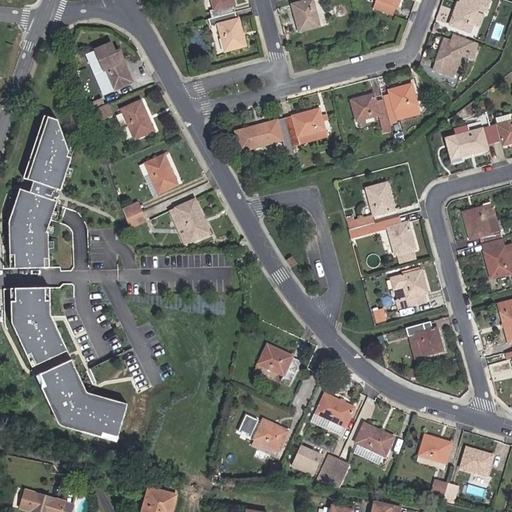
[(210,11),(211,18),(234,11),(232,4),(233,3),(232,0),(211,0),(214,10),(210,11)]
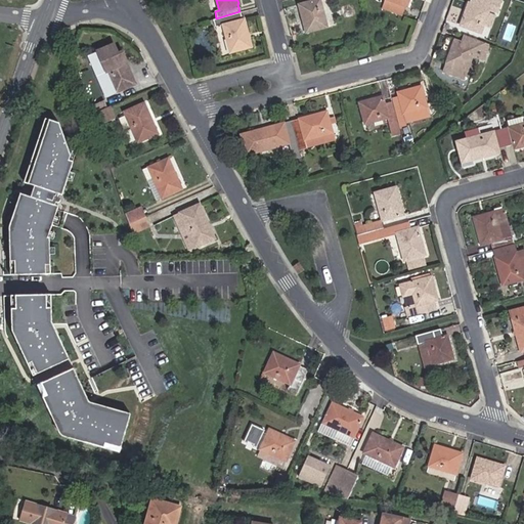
[(312,0),(312,1),(299,5),(306,33),(326,27),(319,0),(312,0)]
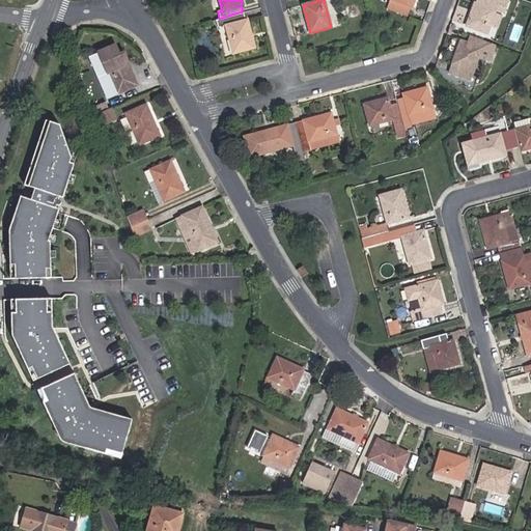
[(414,0),(391,0),(388,9),(408,17),(414,0)]
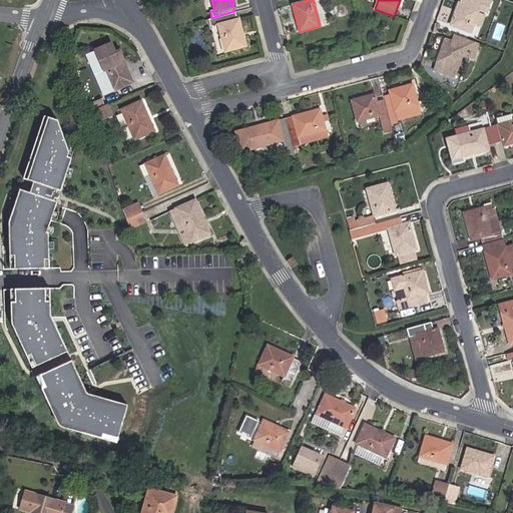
[(460,0),(451,25),(470,32),(473,25),(477,13),(478,10),(487,13),(492,1),(490,0),(460,0)]
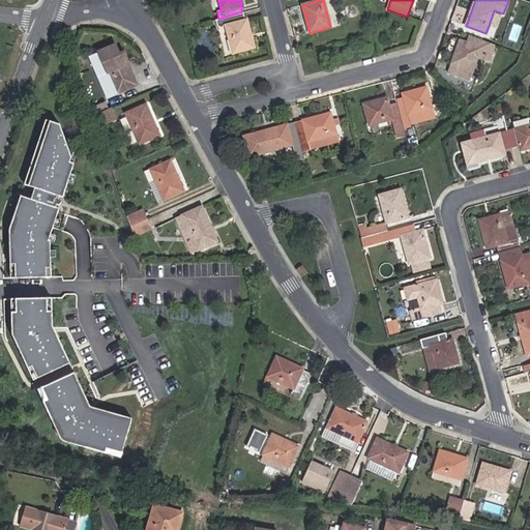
[(246,20),(244,20),(242,11),(218,19),(215,19),(217,27),(226,25),(233,52),(254,47),(246,20)]
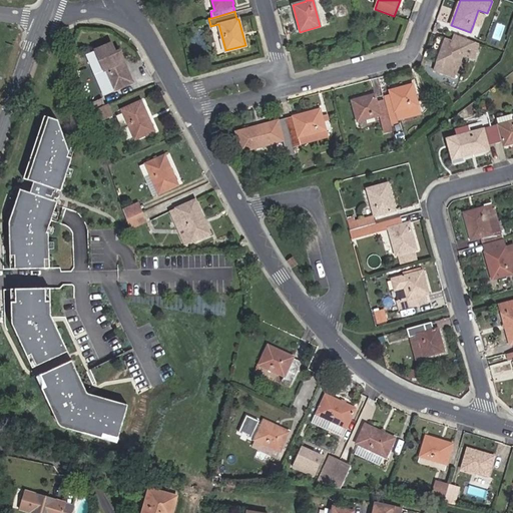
[(480,27),(484,16),(477,13),(473,25),(480,27)]
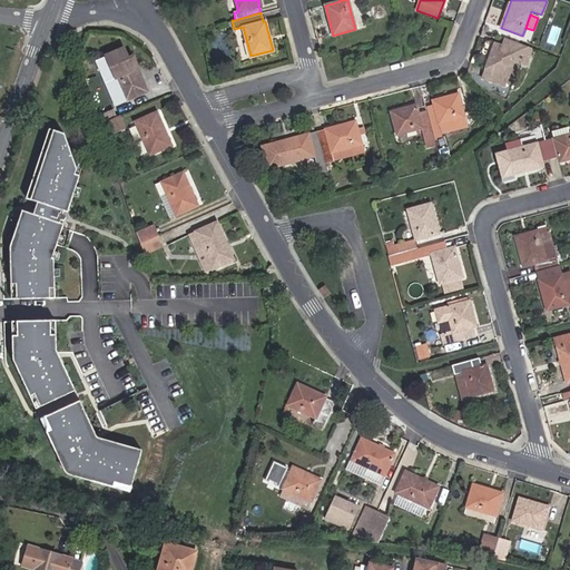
[(517,51),(529,57),(532,48),(511,40),(508,49),(495,45),(487,69),(488,69),(483,79),(503,86),(507,77),(508,77),(517,51)]
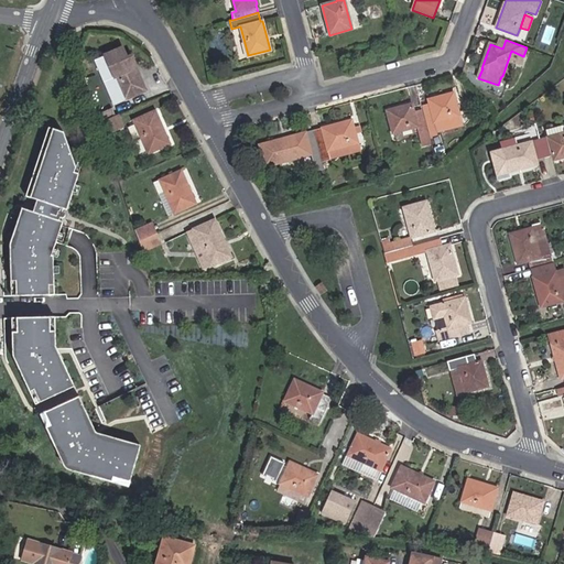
[(128,60),(122,49),(106,55),(125,99),(147,90),(132,57),(128,60)]
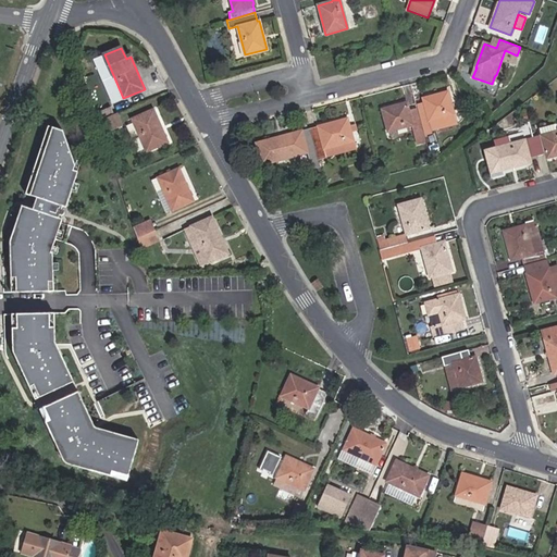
[(422,98),(423,102),(416,104),(417,109),(418,113),(424,137),(432,135),(431,130),(428,121),(453,113),(447,91),(422,98)]
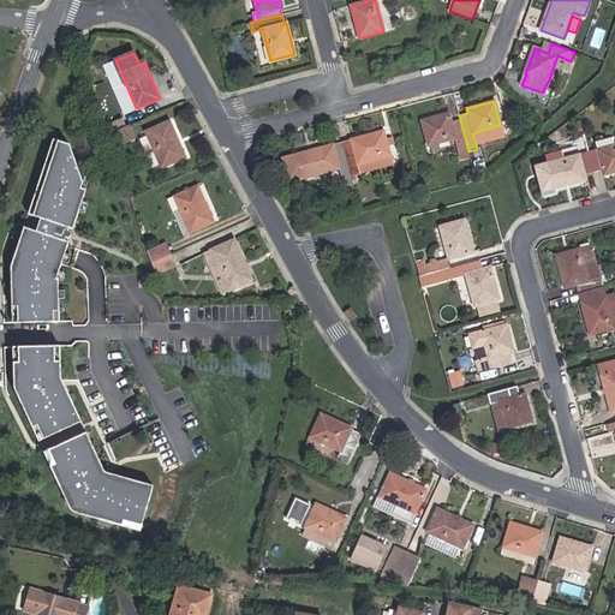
[(454,138),(459,160),(470,157),(469,151),(461,125),(452,127),(451,123),(448,113),(421,120),(427,144),(454,138)]
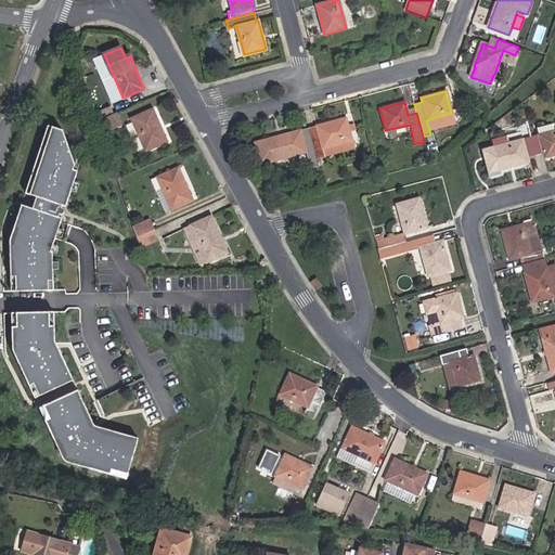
[(114,114),(111,106),(94,113),(98,121),(114,114)]
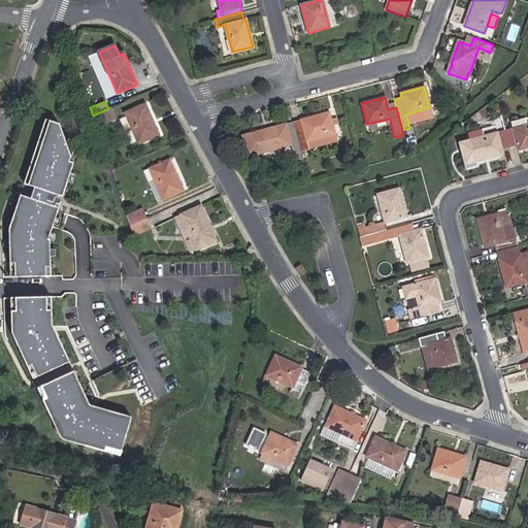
[(159,135),(145,104),(126,112),(139,143),(159,135)]
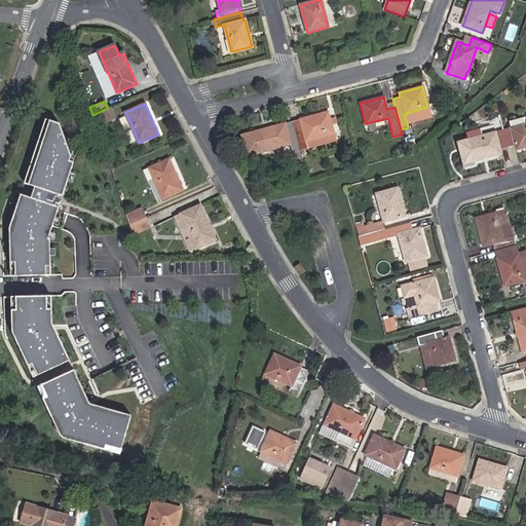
[(116,118),(111,107),(108,108),(92,115),(96,126),(102,124),(116,118)]
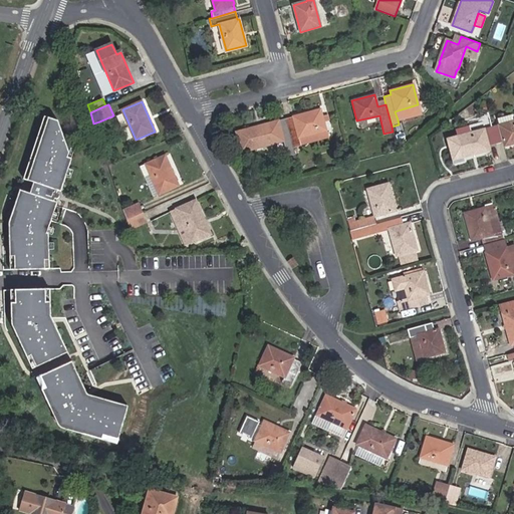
[(398,119),(420,113),(418,104),(395,111),(398,119)]
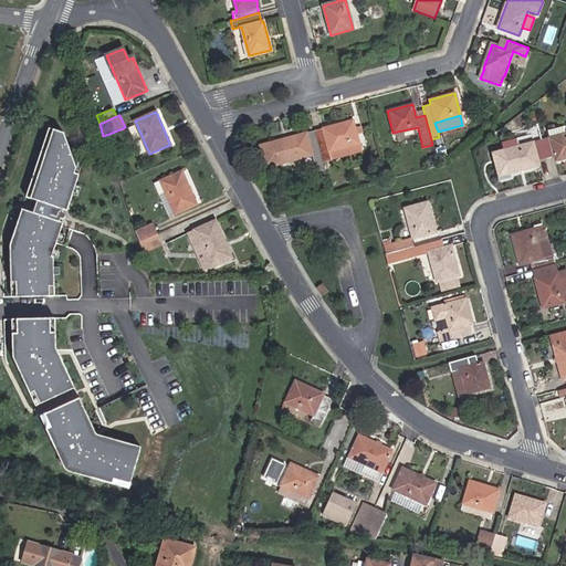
[(358,143),(353,121),(314,130),(323,161),(331,159),(328,150),(358,143)]
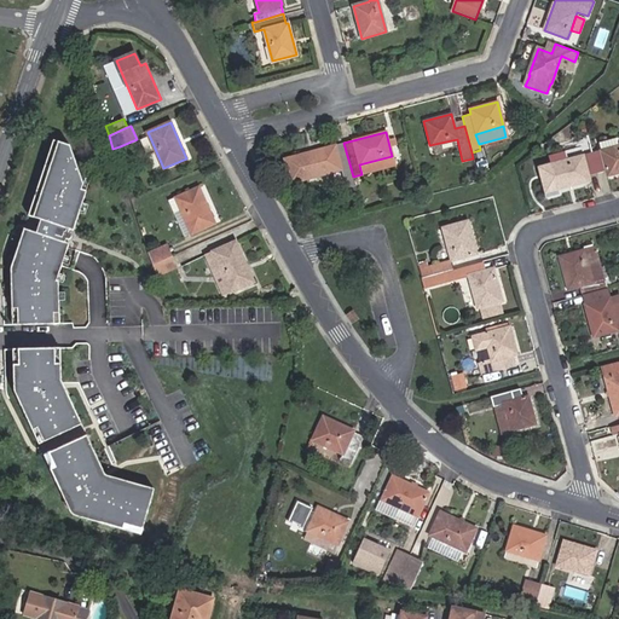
[(599,143),(601,151),(593,154),(597,173),(606,171),(607,175),(618,172),(618,145),(618,146),(615,139),(599,143)]
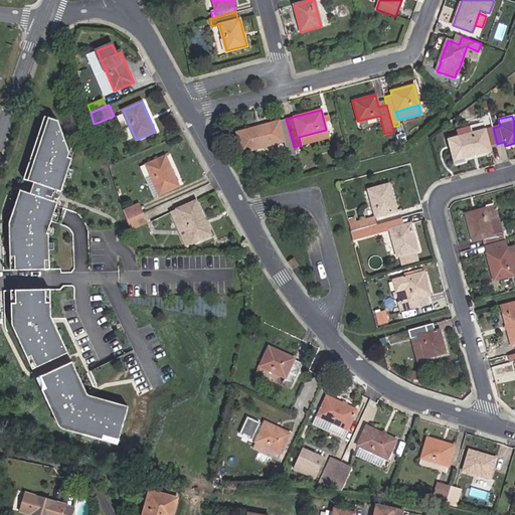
[(46,233),(57,203),(53,202),(54,199),(57,199),(57,197),(57,195),(56,194),(57,191),(60,192),(71,159),(67,158),(68,153),(57,122),(44,117),(23,180),(33,183),(29,194),(20,191),(9,223),(10,256),(15,256),(15,271),(44,270),(44,255),(48,255),(48,233),(46,233)]
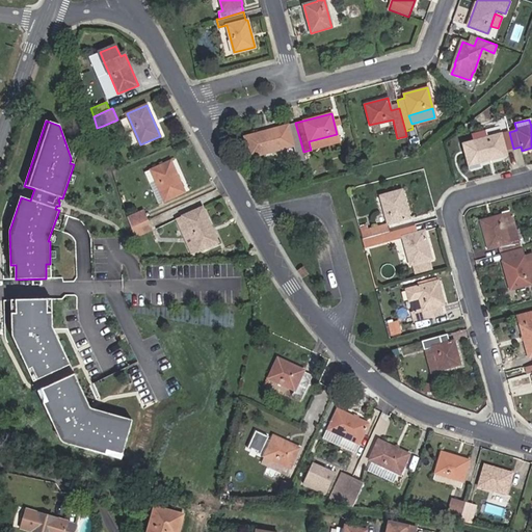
[(303,152),(295,123),(245,137),(250,157),(293,145),(297,161),(306,159),(303,152)]
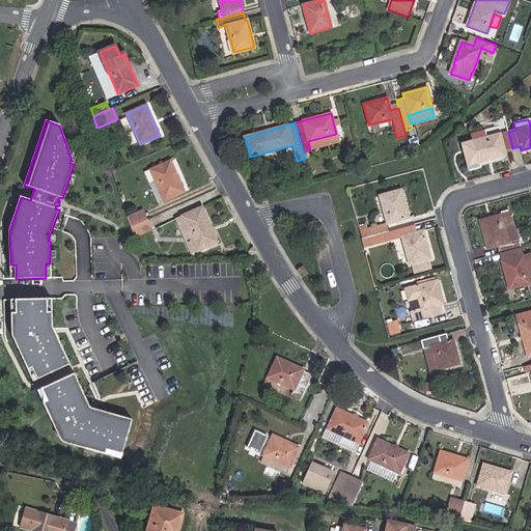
[(100,136),(107,134),(103,126),(96,128),(100,136)]
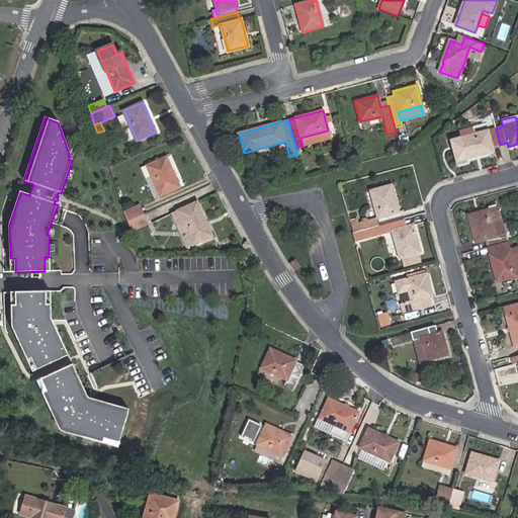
[(491,147),(500,145),(496,128),(487,131),(485,124),(458,132),(465,158),(492,151),(491,147)]
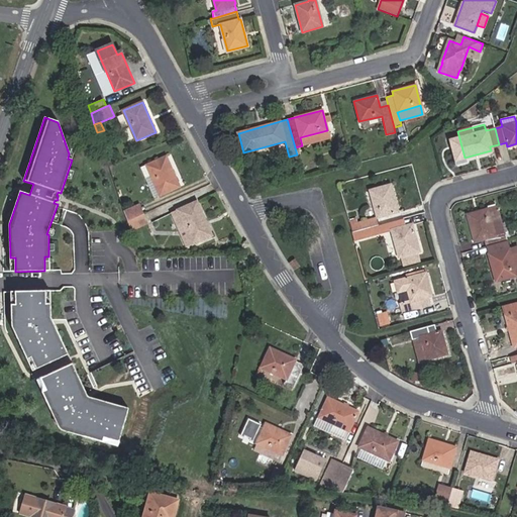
[(302,145),(329,138),(327,130),(300,137),(302,145)]
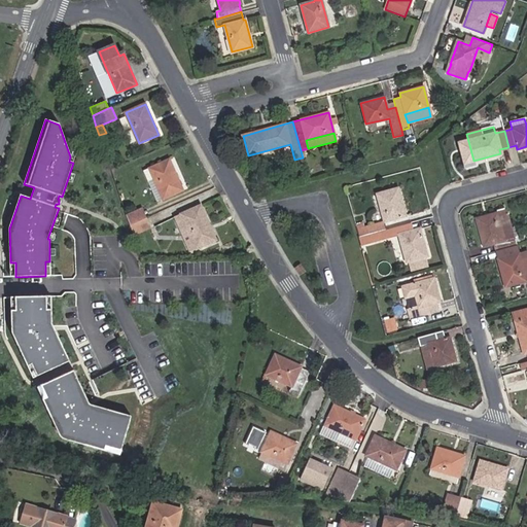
[(449,149),(447,140),(440,142),(442,151),(449,149)]
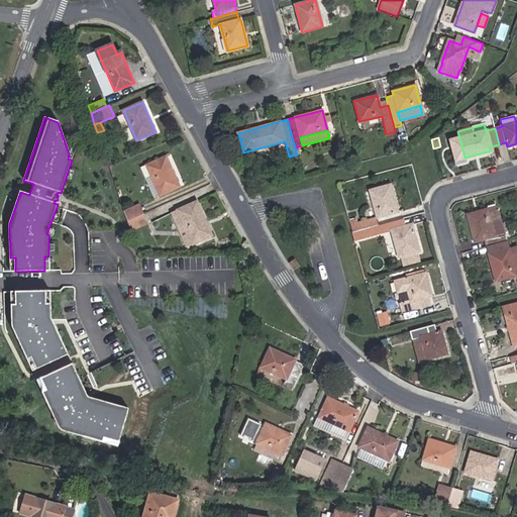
[(391,143),(394,151),(400,149),(398,141),(391,143)]
